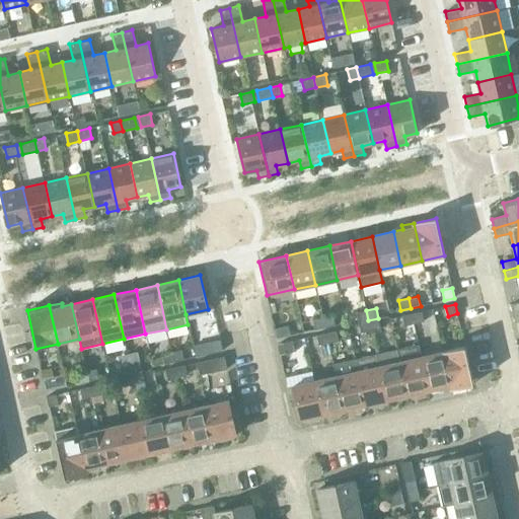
[(356,313),(359,322),(368,320),(366,310),(356,313)]
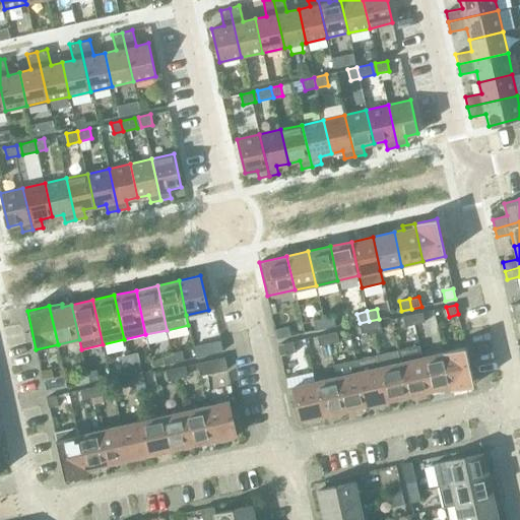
[(423,312),(412,314),(414,324),(425,322),(423,312)]
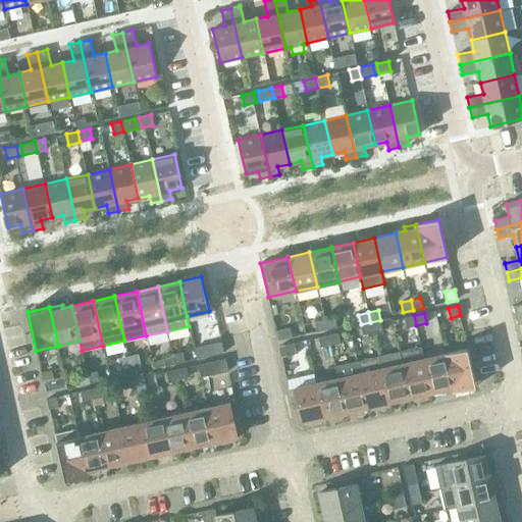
[(416,325),(414,315),(405,318),(407,327),(416,325)]
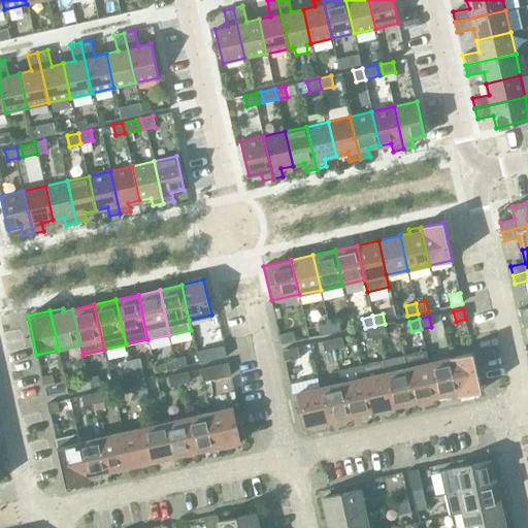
[(338,321),(328,323),(331,333),(341,331),(338,321)]
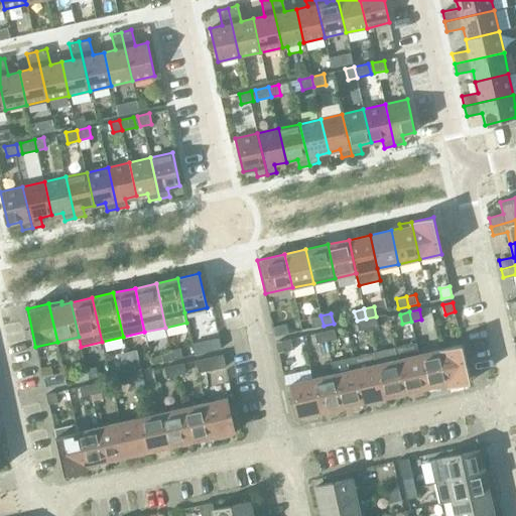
[(324,326),(320,315),(311,317),(313,328),(324,326)]
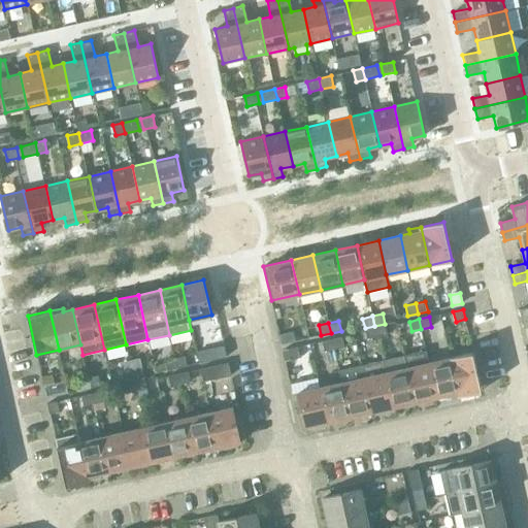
[(385,324),(374,326),(377,336),(388,334),(385,324)]
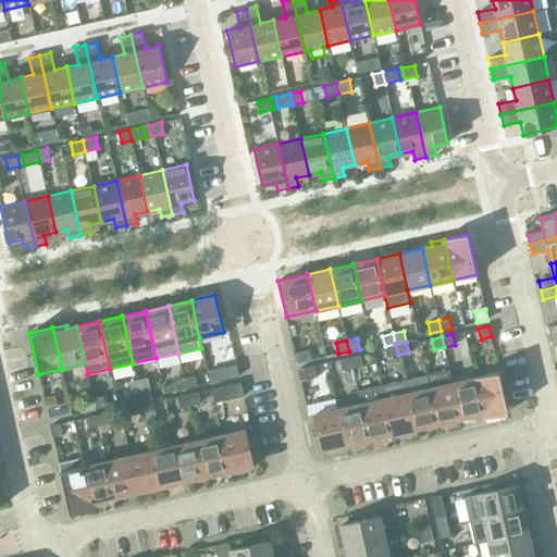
[(395,344),(385,346),(387,357),(398,355),(395,344)]
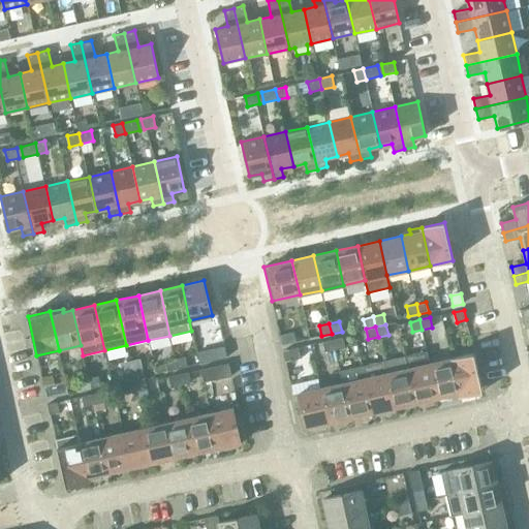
[(343,337),(333,340),(335,349),(345,347),(343,337)]
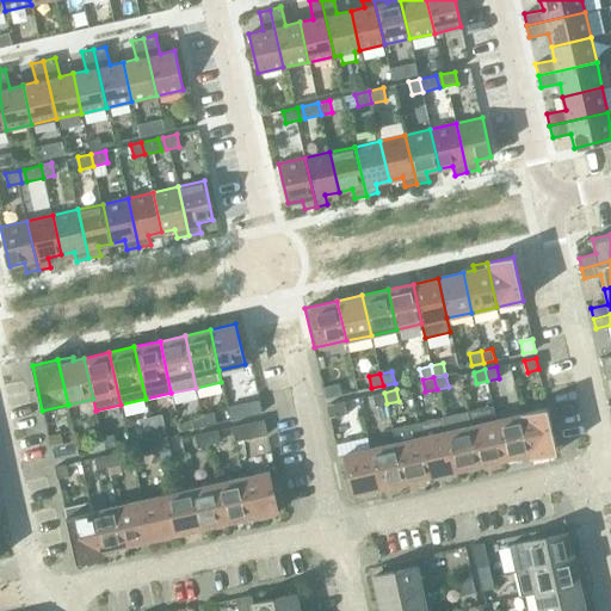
[(387,403),(384,393),(372,395),(376,406),(387,403)]
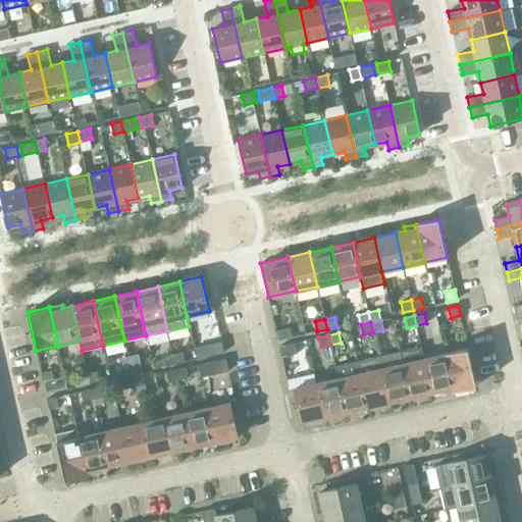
[(284,345),(286,355),(297,353),(295,343),(284,345)]
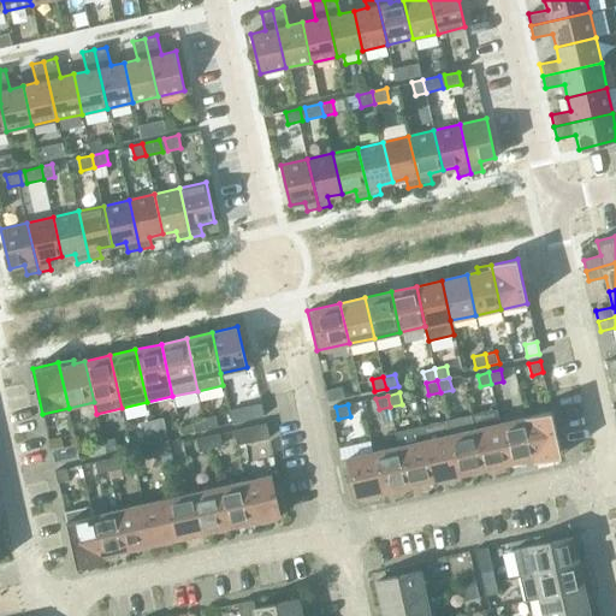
[(244,408),(247,420),(259,418),(255,406),(244,408)]
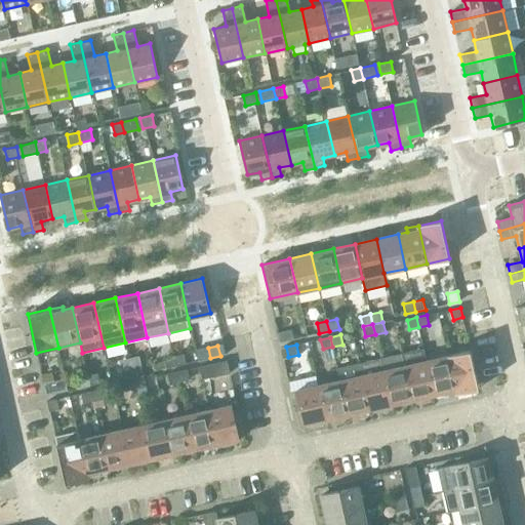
[(423,349),(402,353),(412,400),(434,395),(427,360),(423,349)]
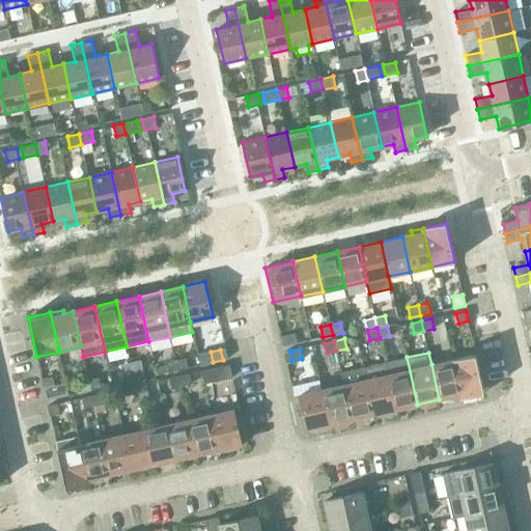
[(476,355),(453,360),(462,398),(484,393),(476,355)]
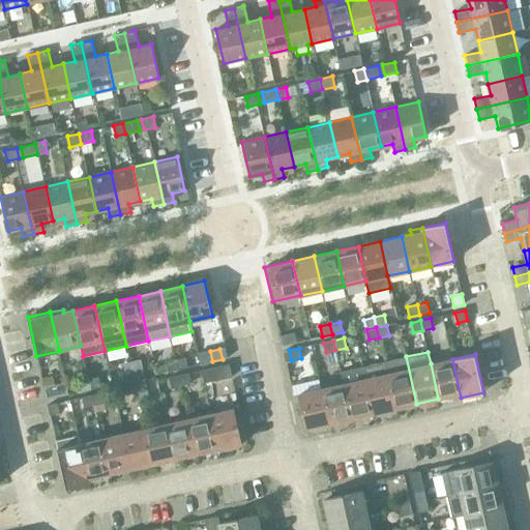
[(406,356),(384,361),(394,409),(416,404),(406,356)]
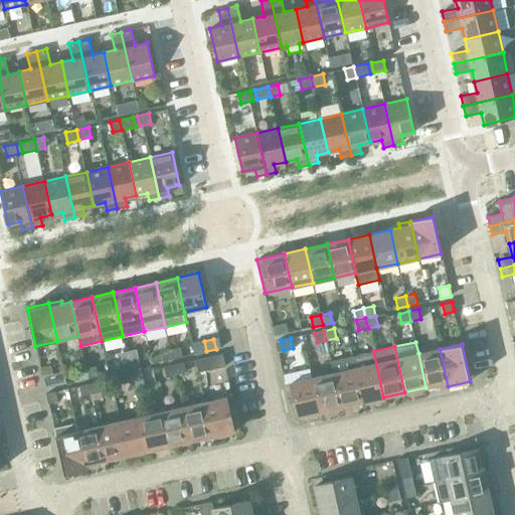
[(180,347),(170,349),(173,359),(182,356),(180,347)]
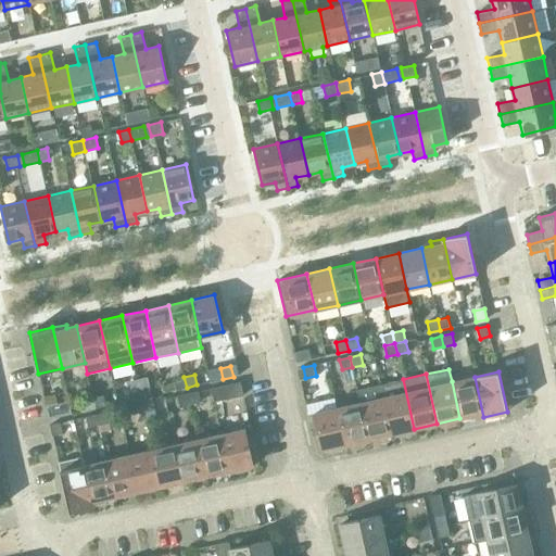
[(187,388),(184,377),(174,379),(176,390),(187,388)]
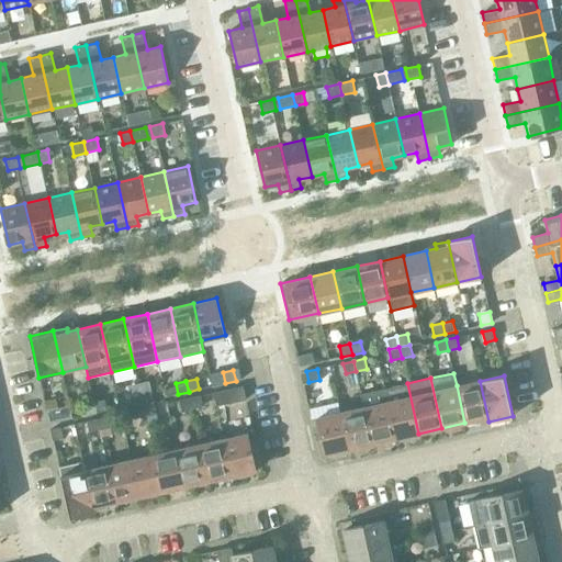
[(480,381),(457,385),(464,423),(474,420),(475,425),(489,422),(480,381)]
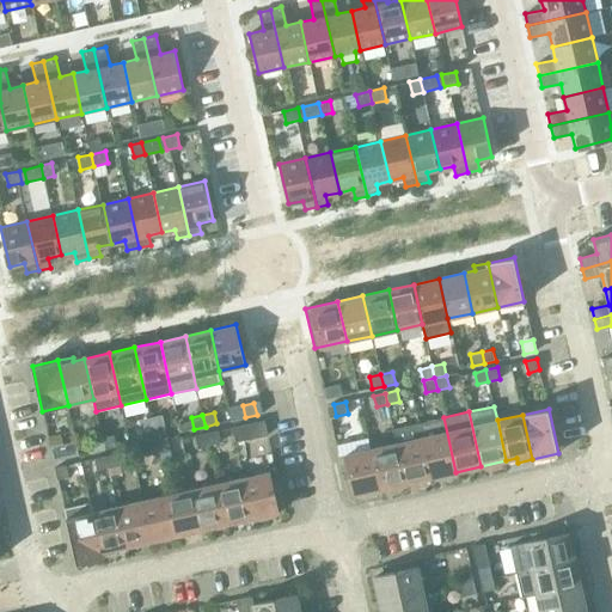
[(444,417),(418,423),(430,478),(456,472),(444,417)]
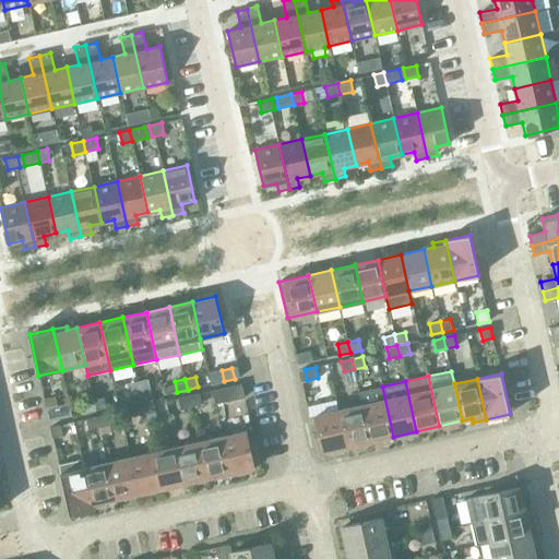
[(241,383),(212,390),(215,404),(245,397),(241,383)]
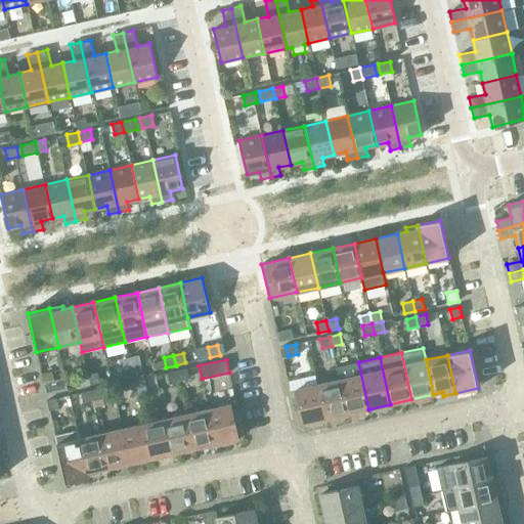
[(336,367),(339,380),(347,413),(368,409),(358,362),(336,367)]
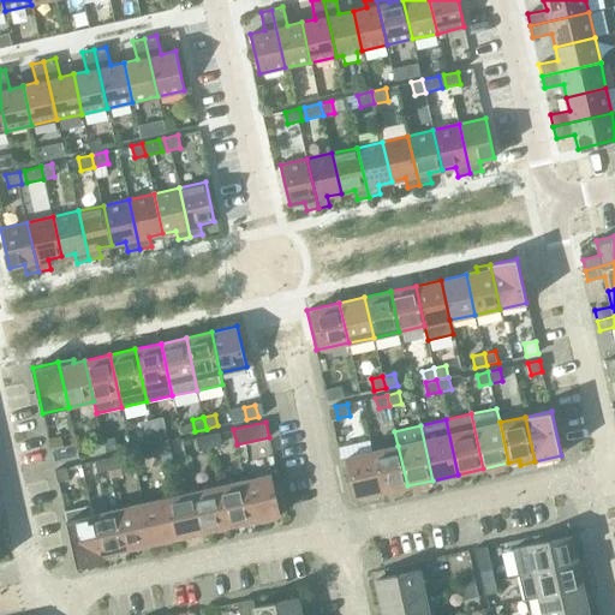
[(166,429),(154,431),(156,443),(168,441),(166,429)]
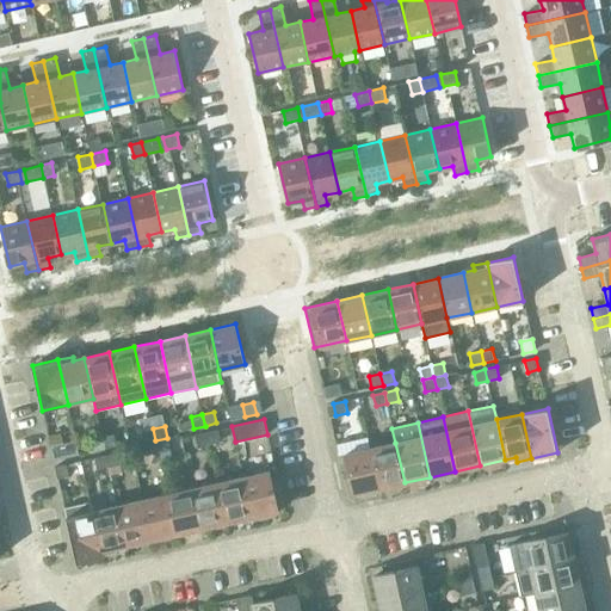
[(141,432),(143,443),(155,440),(153,429),(141,432)]
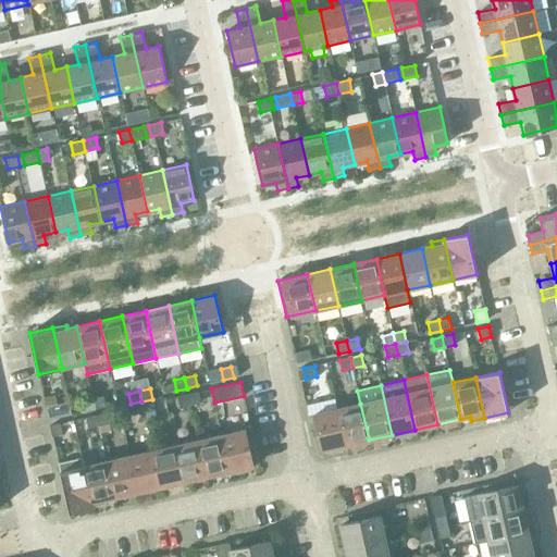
[(199,392),(188,394),(190,405),(201,403),(199,392)]
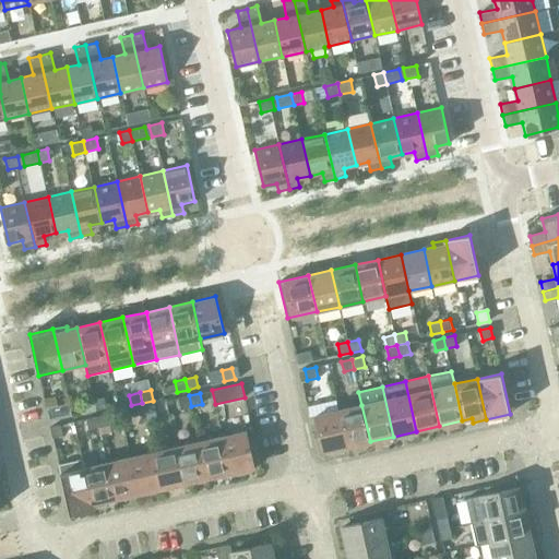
[(191,406),(189,395),(178,399),(180,408),(191,406)]
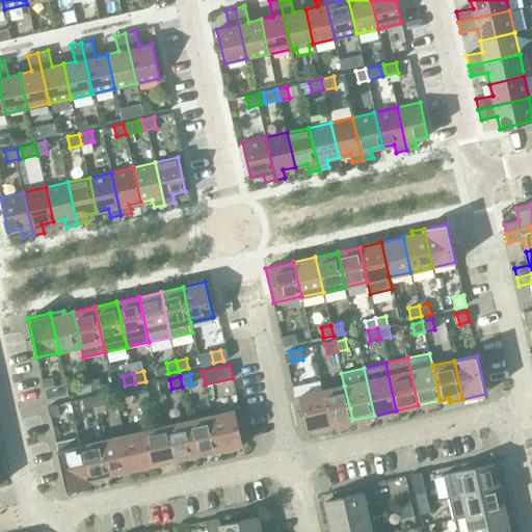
[(99,378),(88,380),(90,391),(101,389),(99,378)]
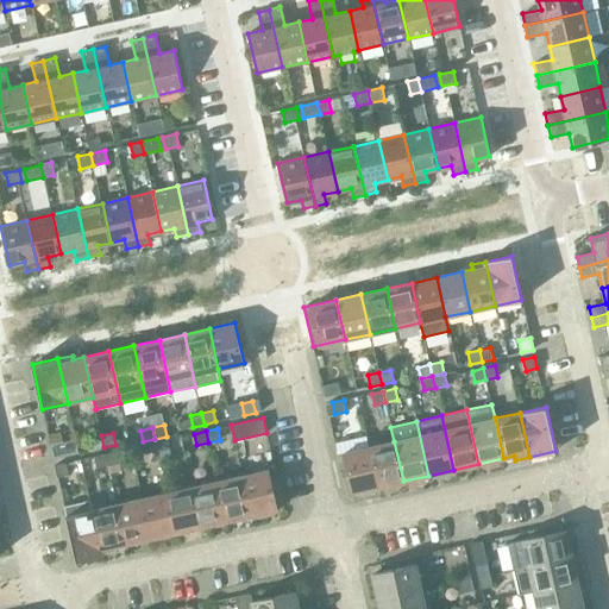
[(104,447),(101,435),(89,438),(93,450),(104,447)]
